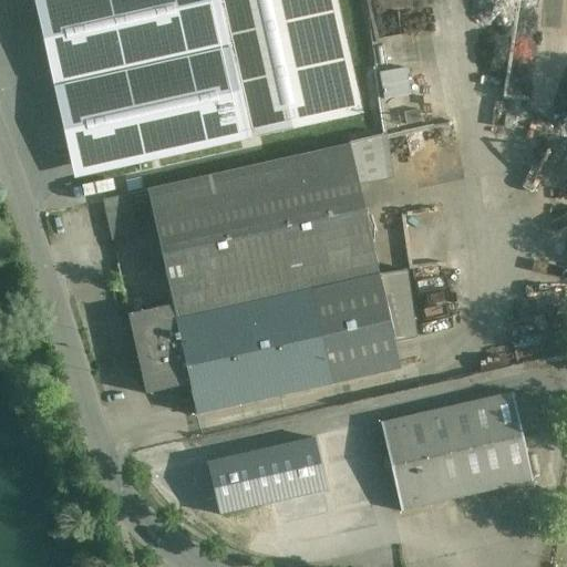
[(34,0),(53,85),(115,71),(209,50),(227,45),(217,0),(34,0)]
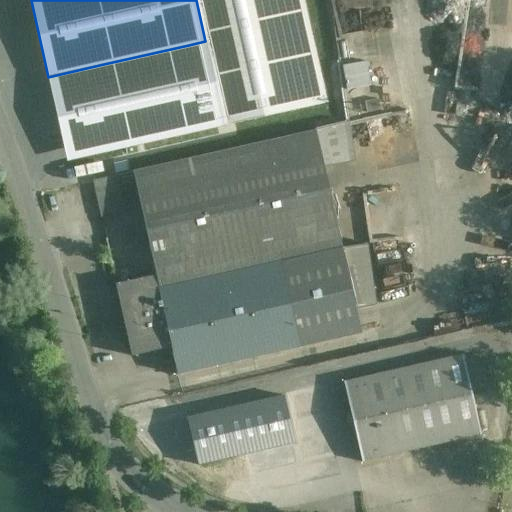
[(196,0),(205,41),(224,127),(328,103),(304,0),(196,0)]
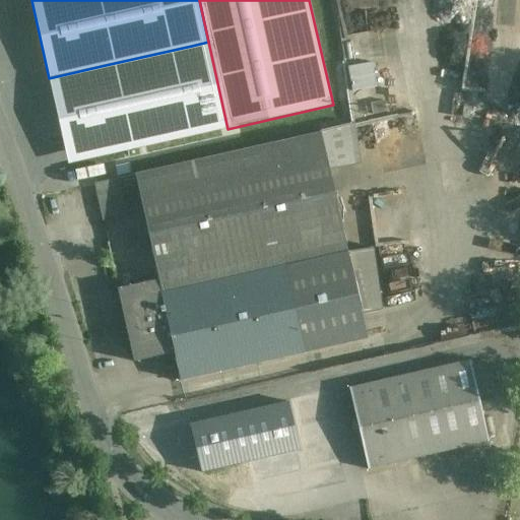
[(208,42),(49,78),(68,165),(228,129),(208,42)]
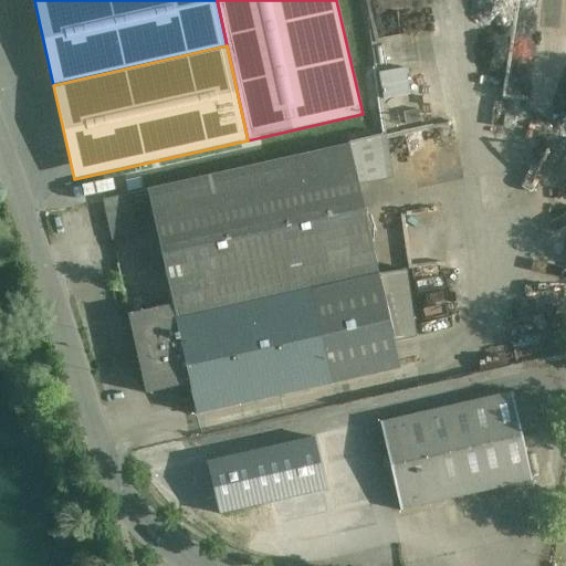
[(385,136),(349,145),(358,185),(391,179),(385,136)]
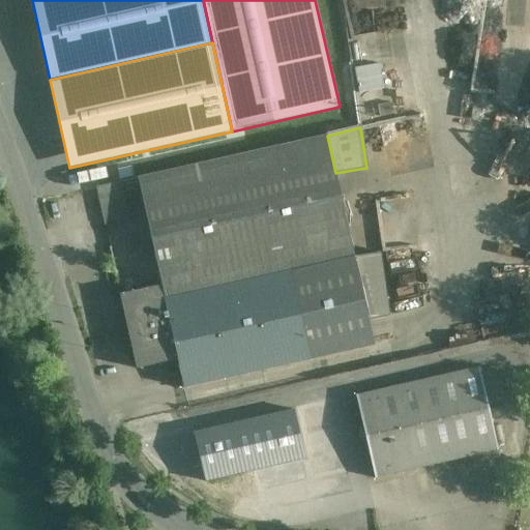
[(222,159),(137,179),(162,287),(165,300),(354,258),(335,173),(327,136),(277,147),(222,159)]
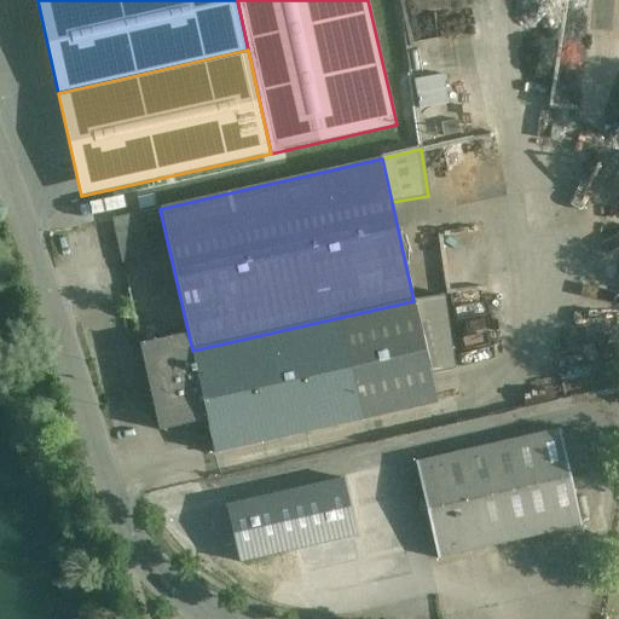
[(132,215),(111,220),(121,262),(152,255),(143,213),(132,215)]
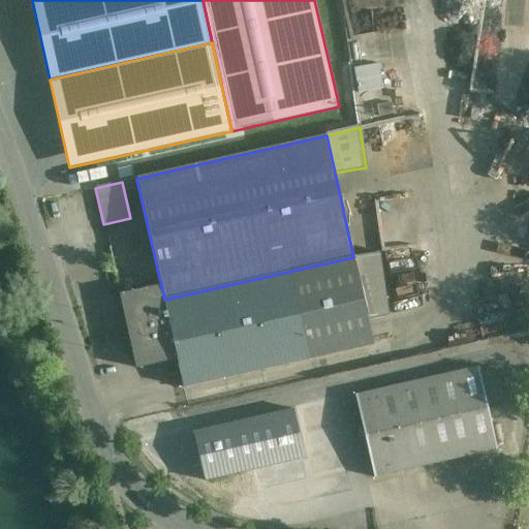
[(378,254),(353,258),(368,320),(387,316),(378,254)]
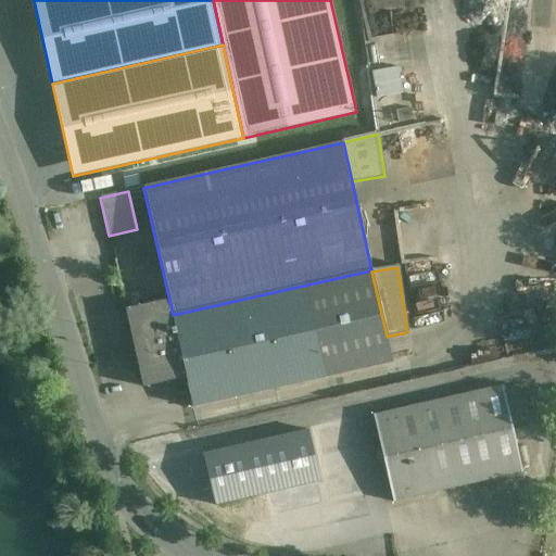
[(371,270),(173,315),(186,378),(187,383),(231,374),(237,397),(392,363),(387,337),(371,272),(371,270)]
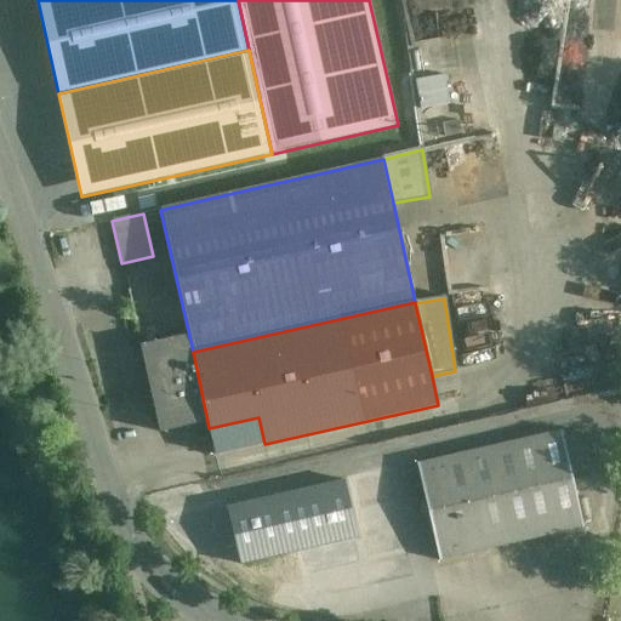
[(189,336),(140,346),(159,433),(208,422),(193,352),(189,336)]
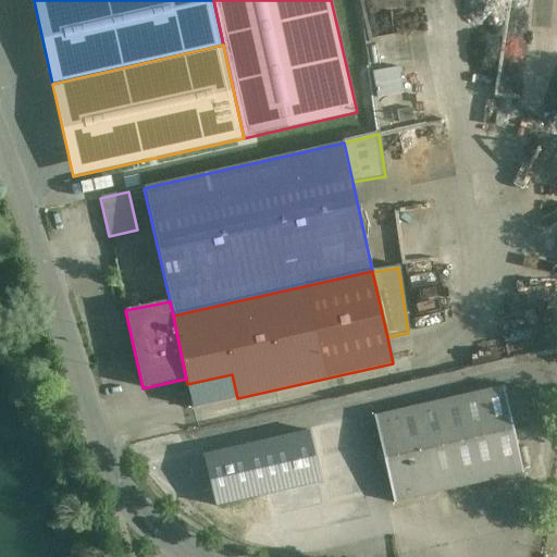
[(232,374),(187,384),(193,408),(237,398),(232,374)]
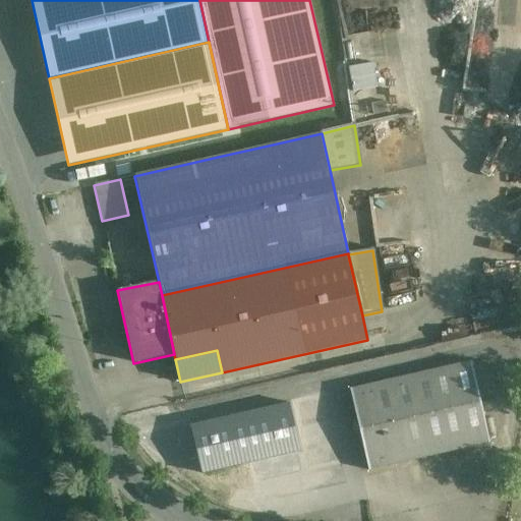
[(470,362),(350,390),(368,470),(488,443),(470,362)]
